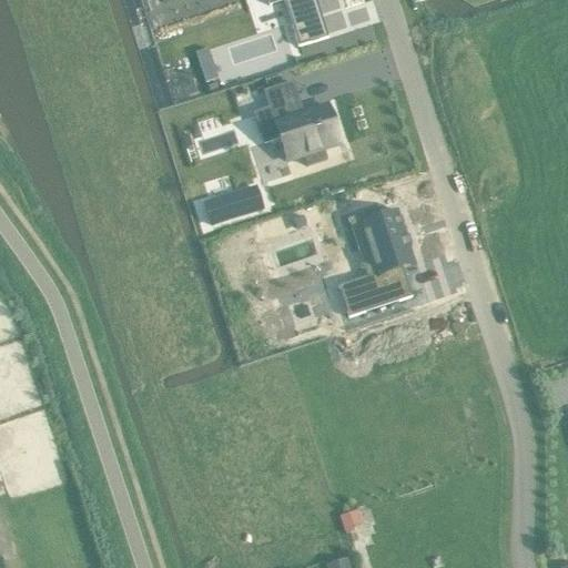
[(317,19),(291,28),(297,49),(328,39),(327,37),(323,39),(317,19)]
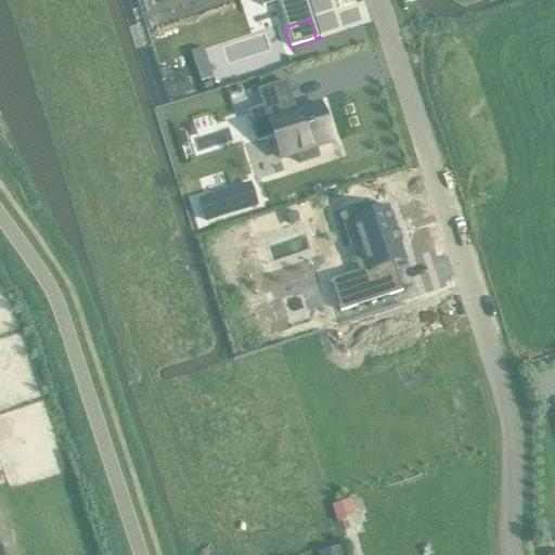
[(191,53),(194,64),(206,60),(203,49),(191,53)]
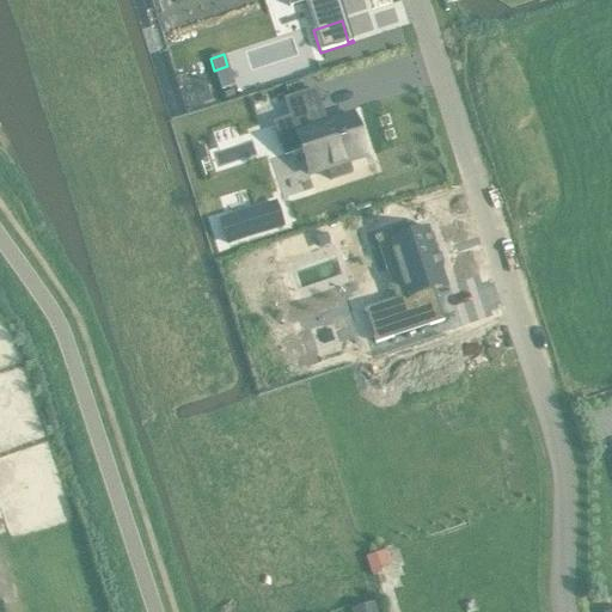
[(291,118),(274,124),(285,155),(301,151),(310,176),(328,170),(331,181),(352,173),(348,164),(366,158),(353,116),(326,126),(314,91),(285,101),(291,118)]
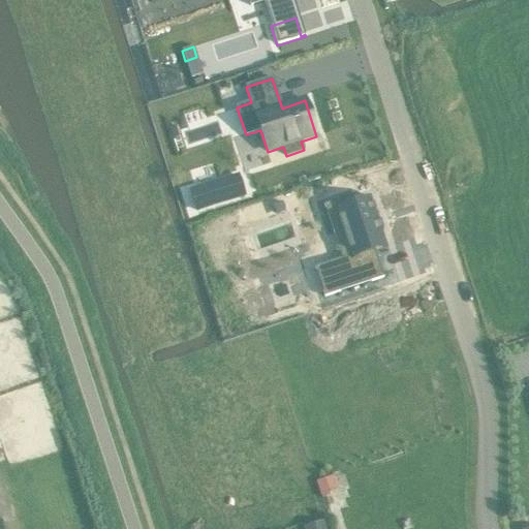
[(238,177),(190,192),(196,212),(244,196),(238,177)]
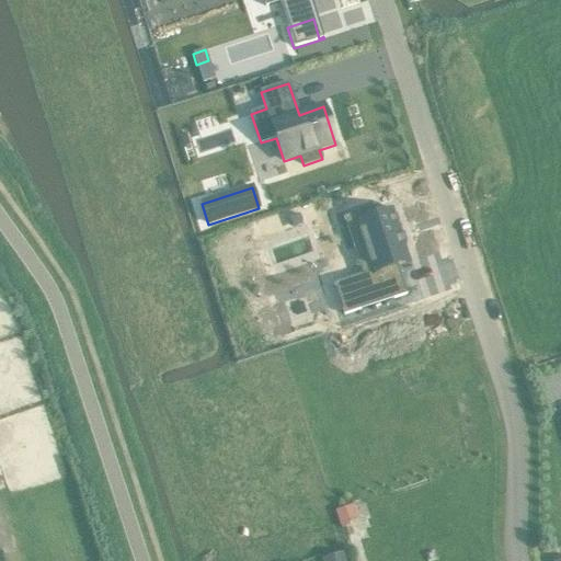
[(367,273),(362,275),(333,285),(344,316),(407,295),(398,270),(397,266),(409,262),(403,247),(404,247),(405,245),(399,226),(398,226),(397,226),(395,218),(392,213),(378,217),(378,215),(376,208),(343,218),(353,249),(358,248),(359,250),(367,273)]
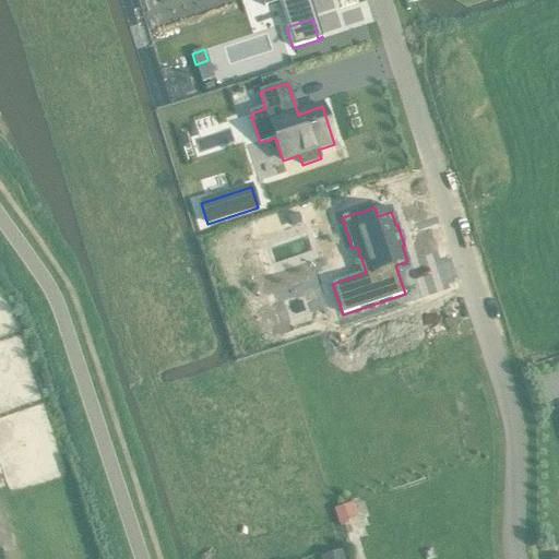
[(351,503),(334,509),(337,522),(354,516),(351,503)]
